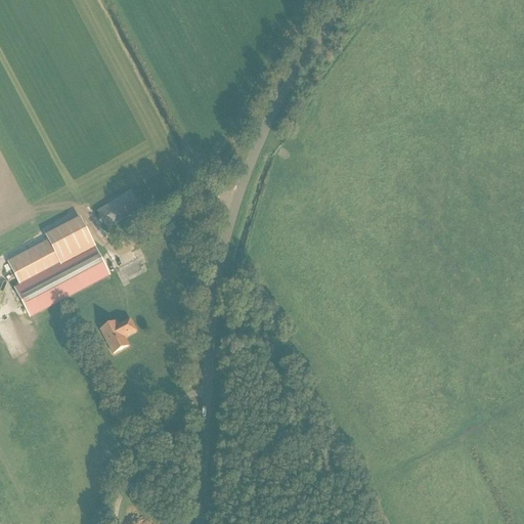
[(107,230),(142,209),(132,191),(97,213),(107,230)]
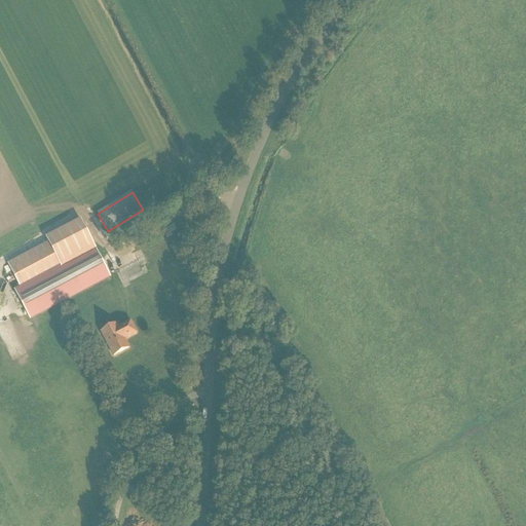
[(46,238),(48,241),(61,264),(95,247),(81,221),(46,238)]
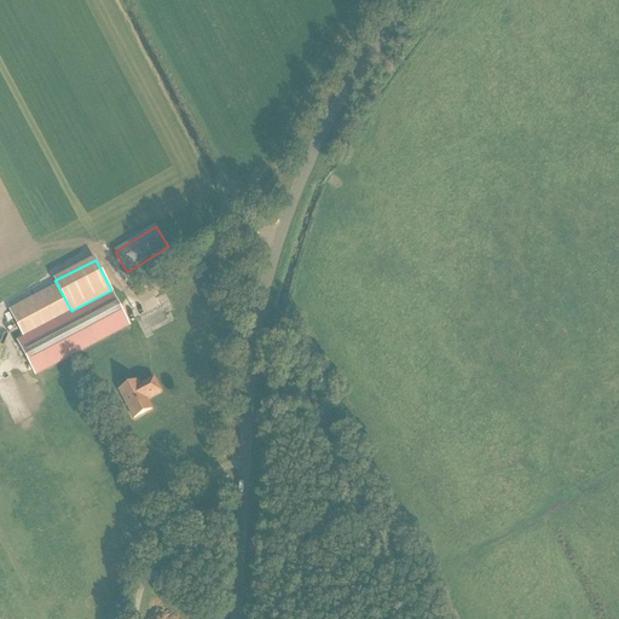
[(9,310),(23,336),(71,311),(57,284),(9,310)]
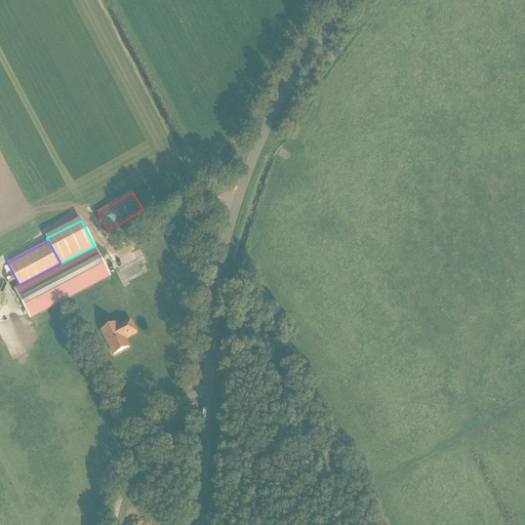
[(61,264),(19,285),(13,288),(30,319),(110,276),(94,246),(61,264)]
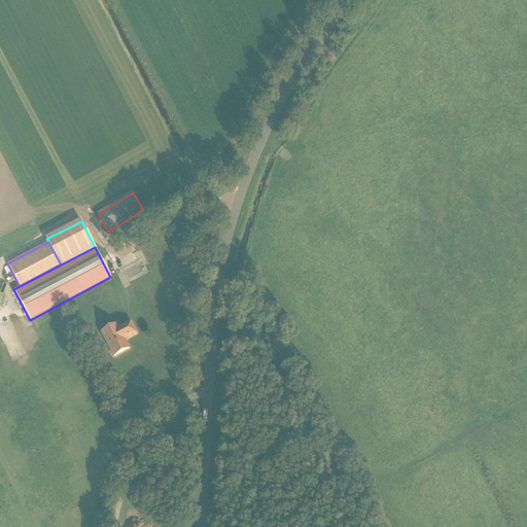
[(137,334),(131,321),(118,327),(116,324),(101,331),(113,356),(129,348),(124,339),(128,337),(128,338),(137,334)]
